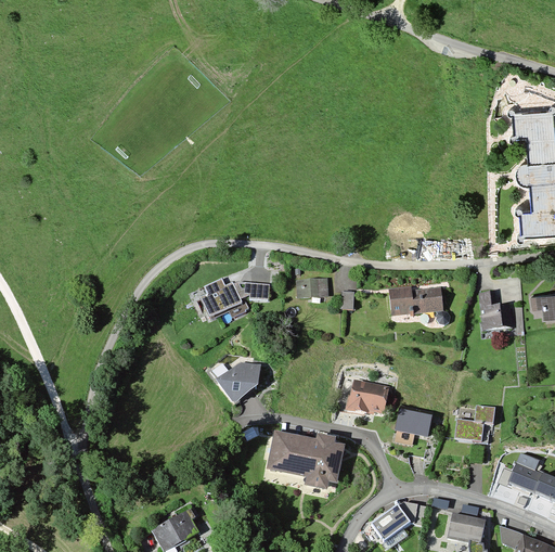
[(554,146),(552,108),(512,112),(513,137),(525,136),(527,161),(523,162),(517,165),(515,172),(517,177),(519,181),(524,182),(528,183),(530,209),(518,210),(520,235),(554,232),(554,146)]
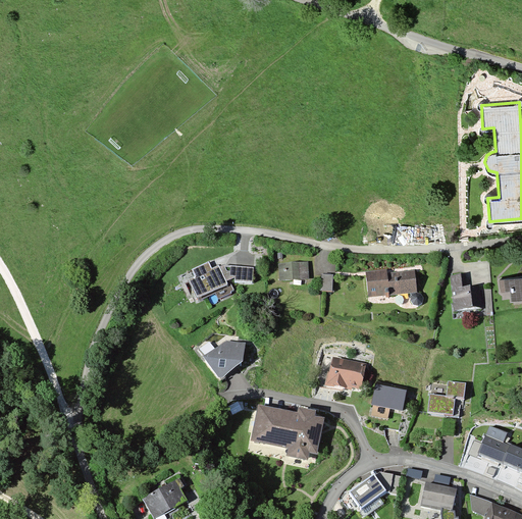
[(196,273),(189,277),(197,298),(227,282),(226,279),(235,275),(235,278),(253,280),(253,264),(223,262),(219,264),(218,263),(211,266),(208,259),(193,267),(196,273)]
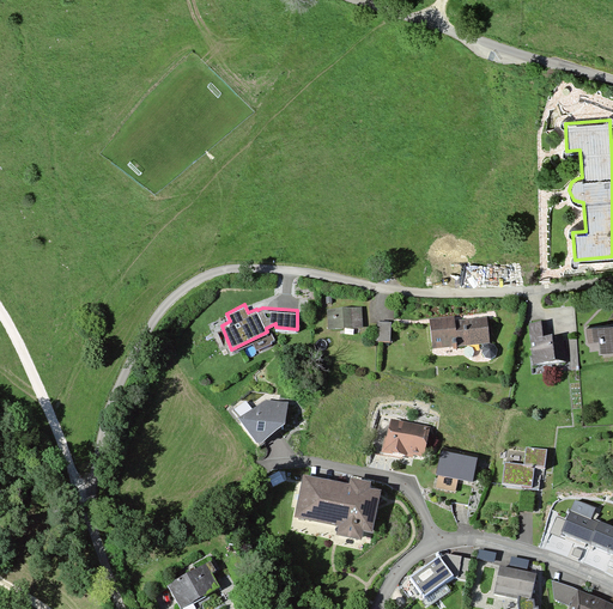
[(358,304),(327,306),(328,324),(359,322),(358,304)]
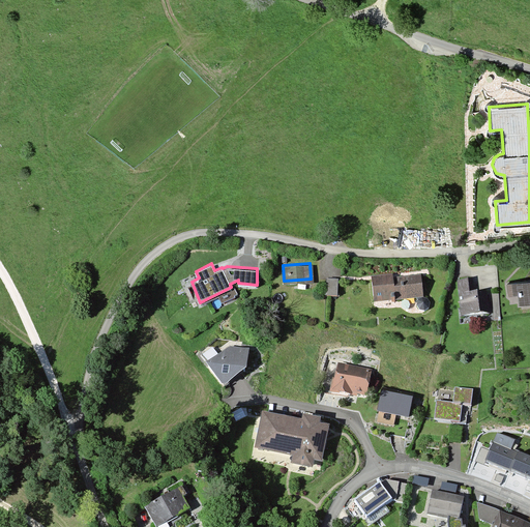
[(393,274),(374,276),(375,296),(398,294),(399,298),(422,296),(420,275),(393,279),(393,274)]
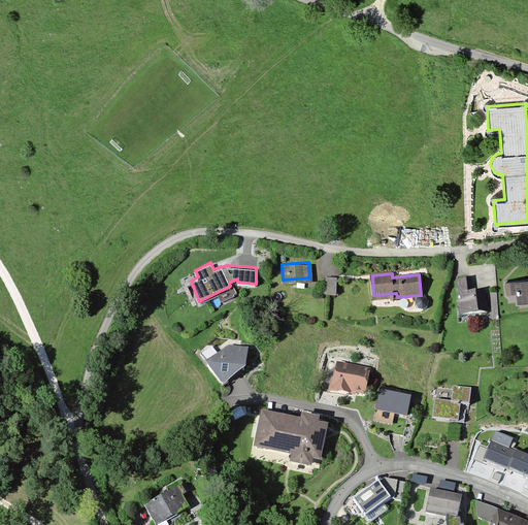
[(337,277),(325,277),(325,294),(336,294),(337,277)]
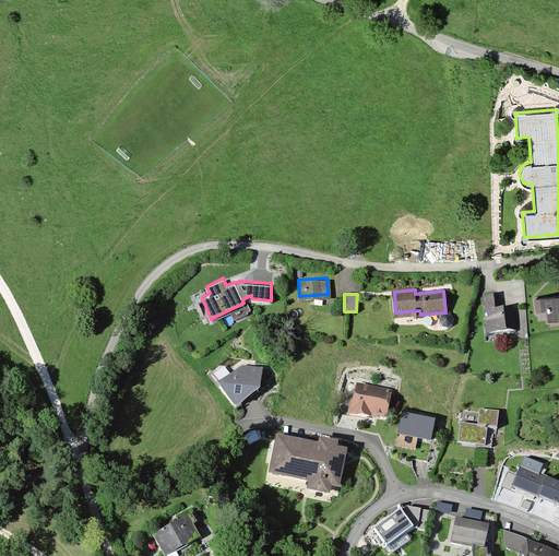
[(499,295),(485,296),(488,333),(515,330),(513,309),(500,311),(499,295)]
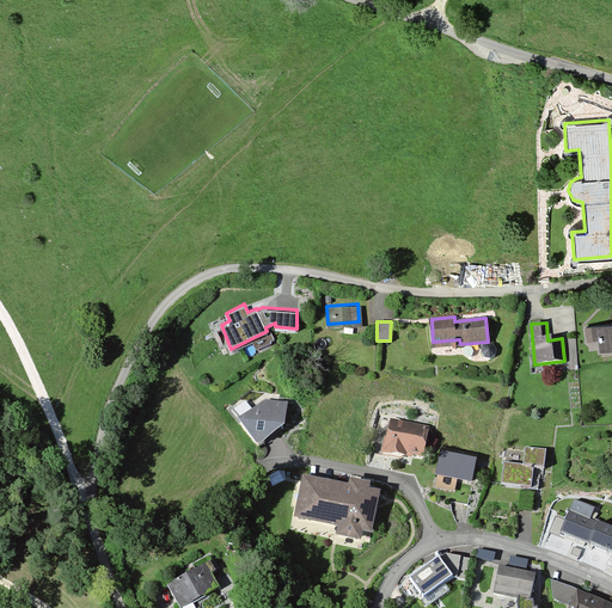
[(611,347),(611,323),(588,326),(589,337),(603,336),(604,348),(611,347)]
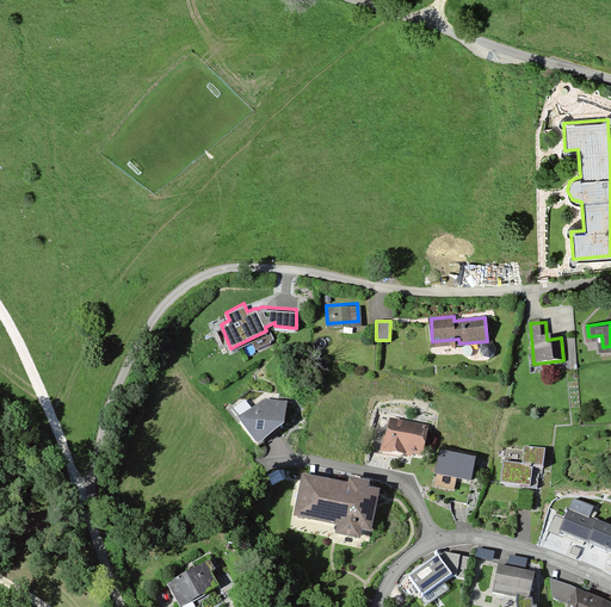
[(266,401),(240,423),(259,446),(284,429),(285,403),(266,401)]
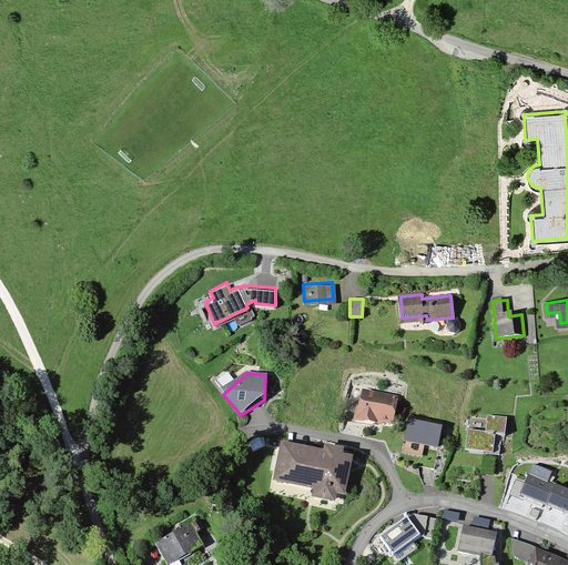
[(398,399),(365,391),(359,419),(392,425),(398,399)]
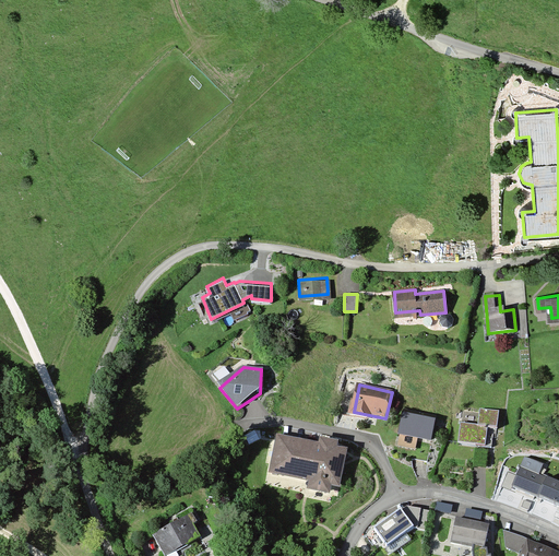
[(478,422),(461,420),(459,439),(484,441),(486,423),(496,424),(498,407),(479,405),(478,422)]
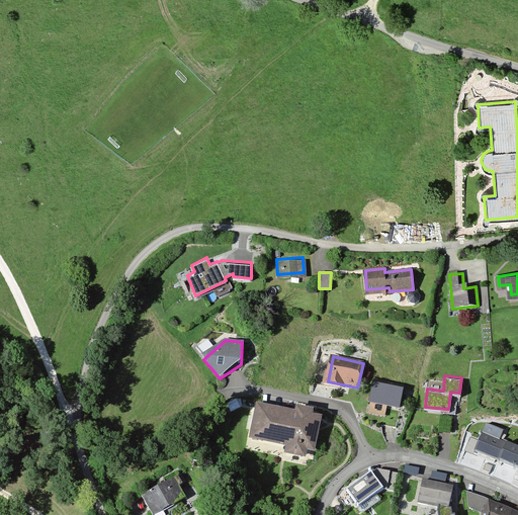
[(403,388),(376,381),(372,402),(399,408),(403,388)]
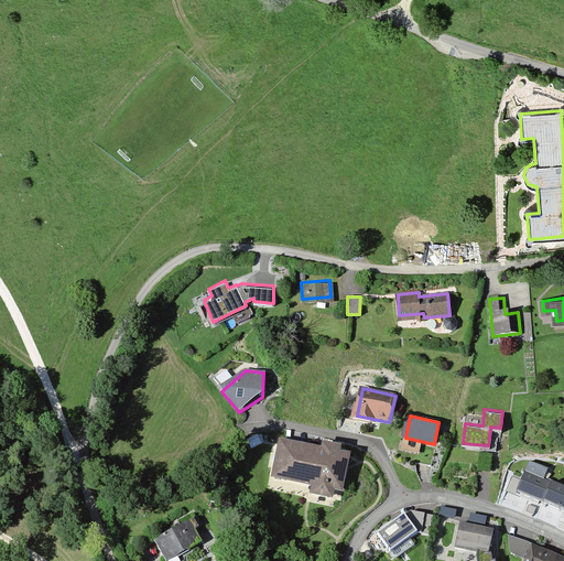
[(323,451),(281,442),(273,477),(314,486),(313,494),(333,498),(335,491),(343,493),(350,456),(339,454),(340,449),(324,445),(323,451)]
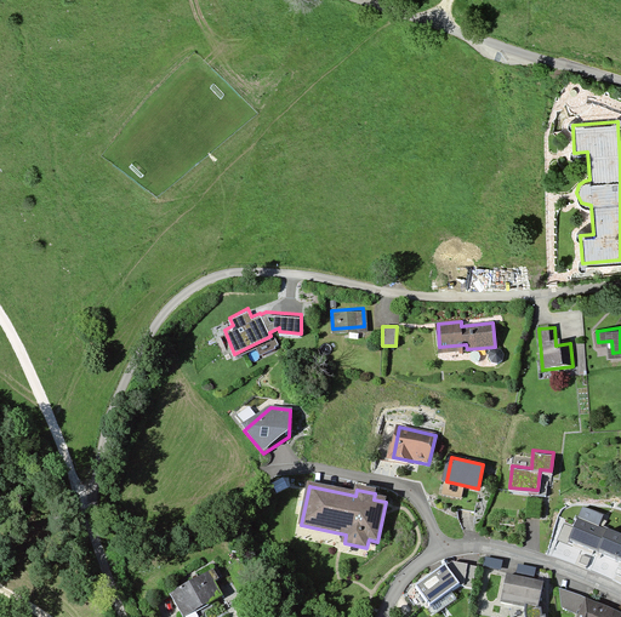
[(607,530),(579,519),(570,538),(598,550),(607,530)]
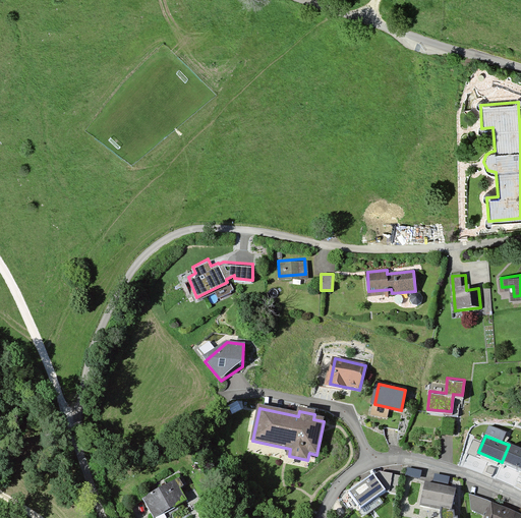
[(520,451),(510,447),(503,464),(520,471),(520,451)]
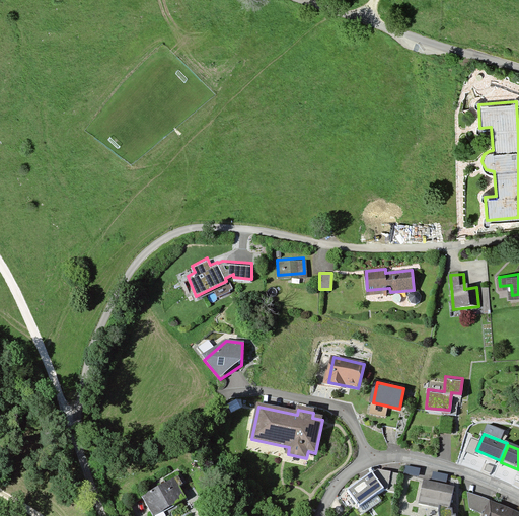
[(383,490),(372,474),(349,492),(360,507),(383,490)]
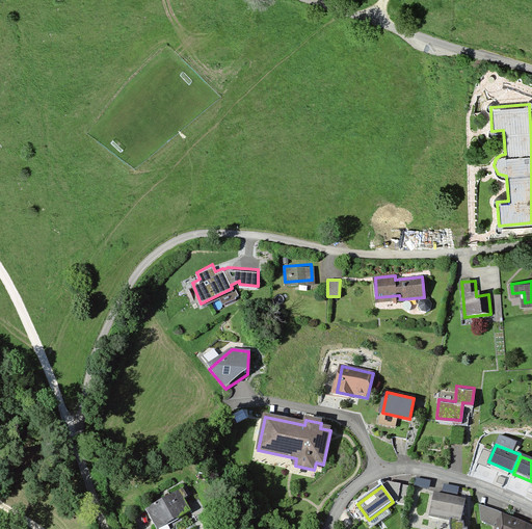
[(463,496),(434,490),(429,510),(448,514),(449,528),(466,528),(466,525),(462,526),(462,519),(459,518),(463,496)]
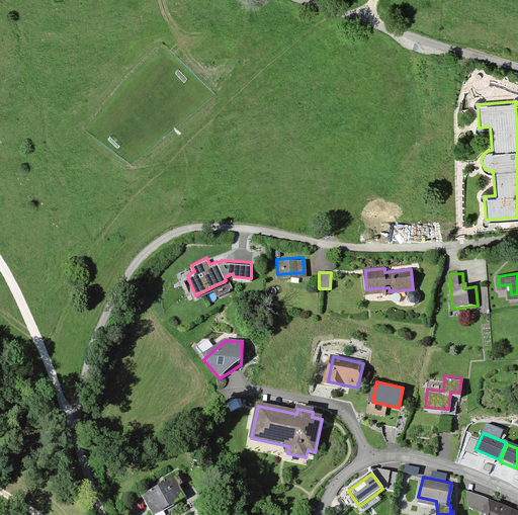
[(173,480),(144,496),(154,514),(183,498),(173,480)]
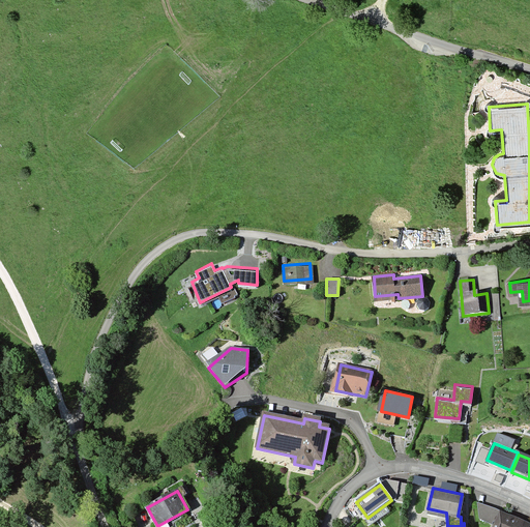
[(493,522),(500,507),(477,500),(479,516),(493,522)]
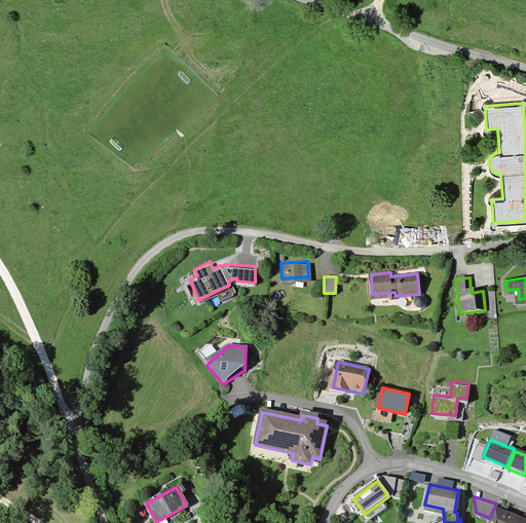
[(521,522),(524,517),(496,503),(489,518),(486,522),(521,522)]
